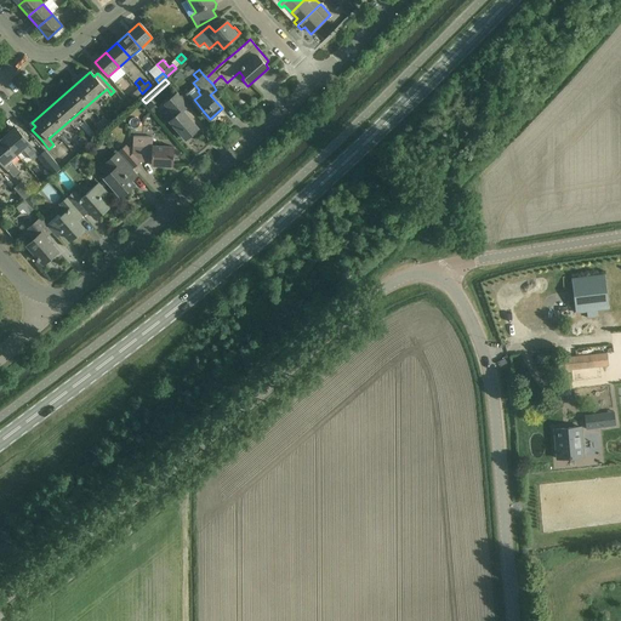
[(142,93),(138,89),(131,96),(134,100),(142,93)]
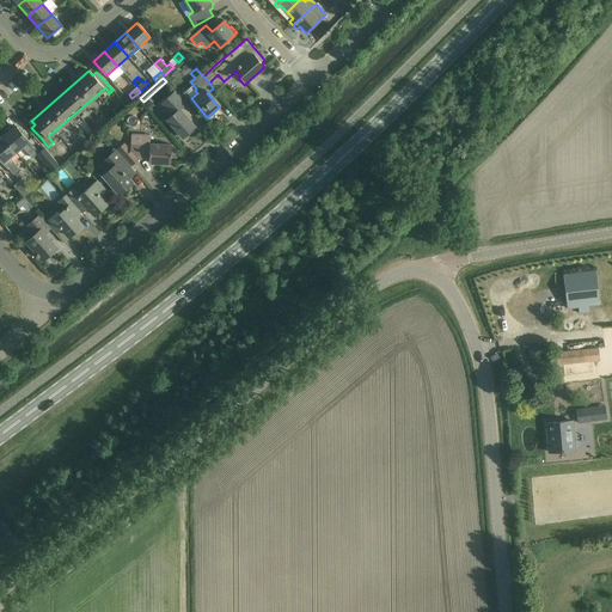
[(161,103),(165,106),(172,115),(166,121),(182,139),(195,127),(181,110),(187,105),(175,91),(161,103)]
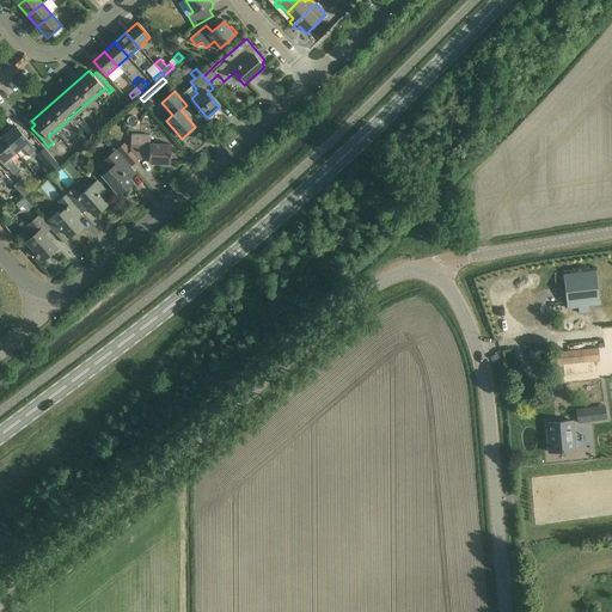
[(150,101),(146,104),(152,111),(155,108),(150,101)]
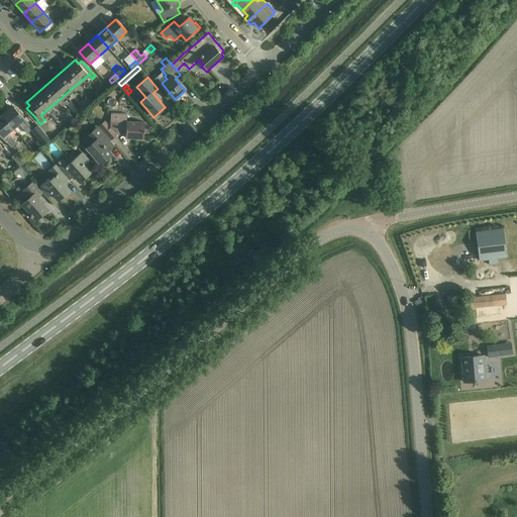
[(85,107),(91,102),(87,98),(81,103),(85,107)]
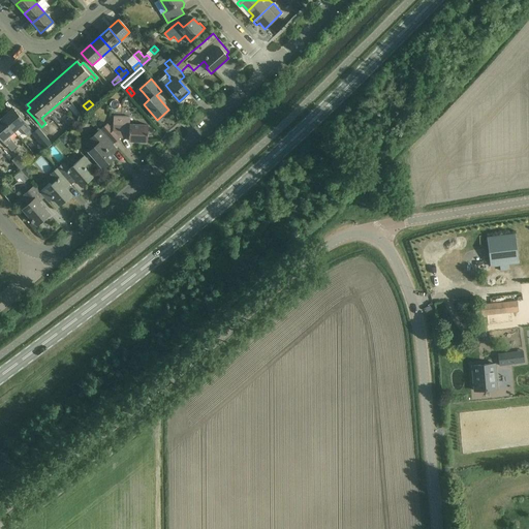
[(12,109),(2,118),(13,132),(20,126),(28,136),(32,132),(12,109)]
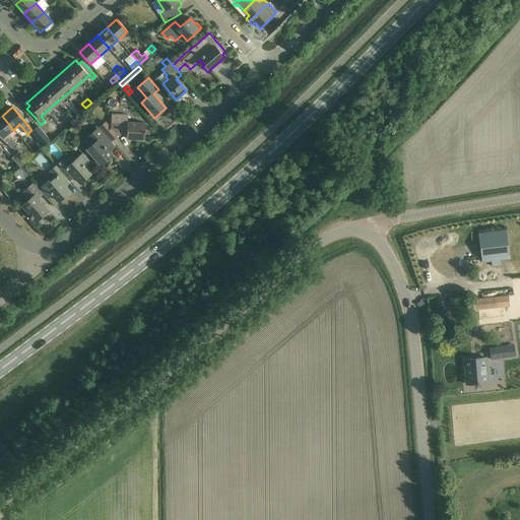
[(74,117),(70,114),(65,119),(68,122),(74,117)]
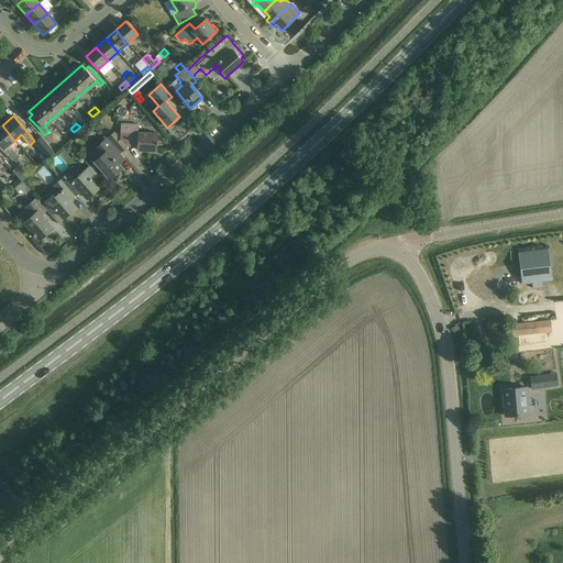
[(0,127),(0,147),(11,161),(18,155),(9,145),(14,141),(2,125),(0,127)]
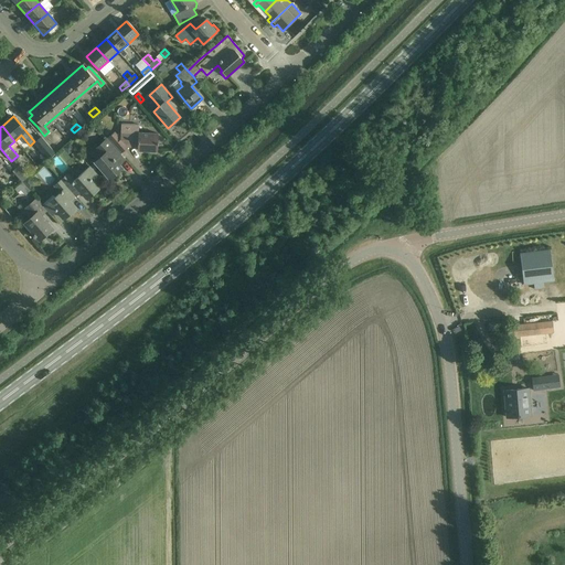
[(108,138),(114,145),(121,153),(127,148),(126,147),(137,147),(137,151),(157,152),(158,135),(138,134),(138,135),(120,134),(117,136),(114,132),(108,138)]
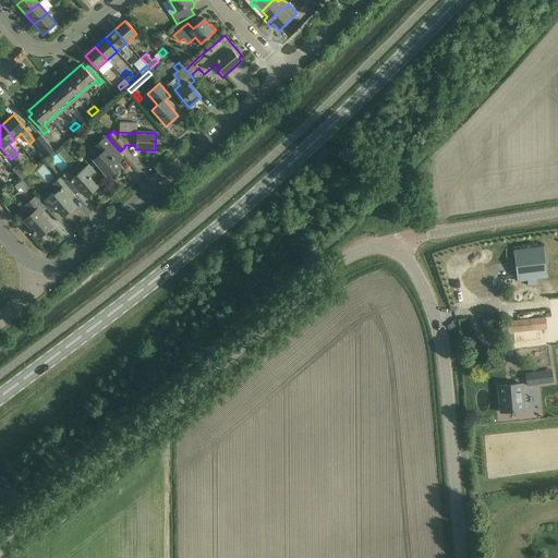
[(93,160),(100,169),(107,177),(120,166),(117,162),(122,158),(105,137),(96,145),(102,153),(93,160)]
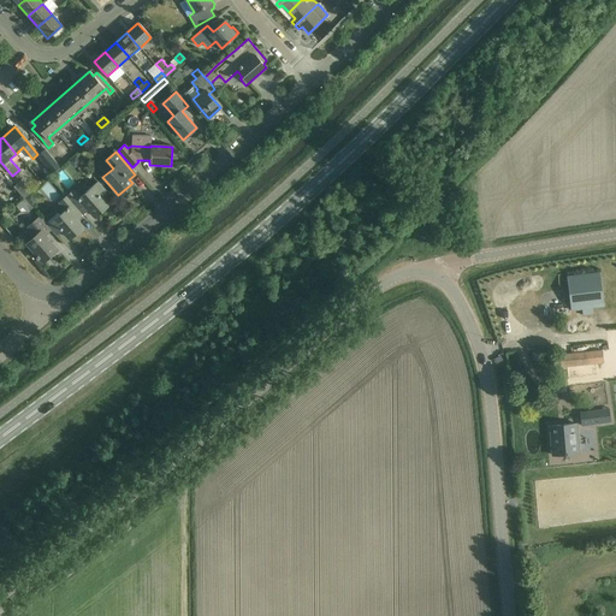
[(82,161),(76,155),(69,161),(75,167),(82,161)]
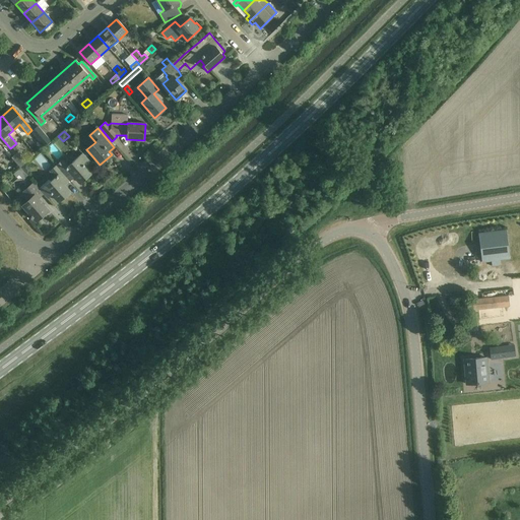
[(36,137),(45,147),(51,142),(42,132),(36,137)]
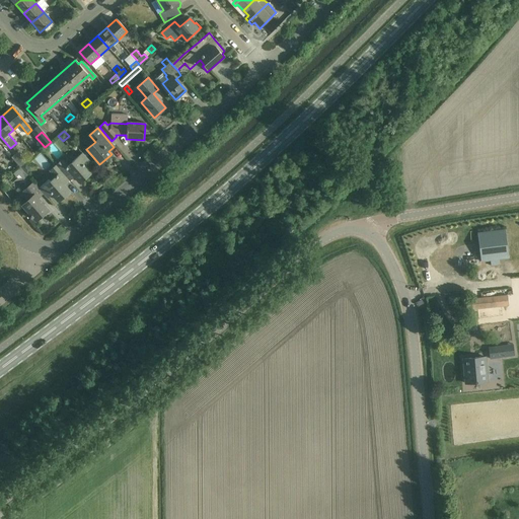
[(11,158),(19,169),(26,163),(17,153),(11,158)]
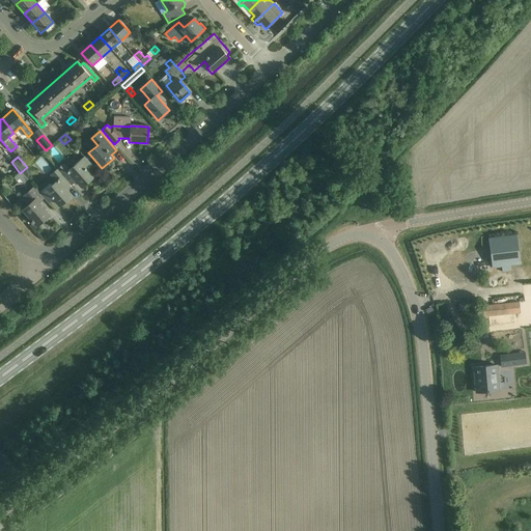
[(62,165),(56,170),(68,184),(75,178),(81,187),(92,177),(85,169),(90,165),(84,157),(67,171),(62,165)]
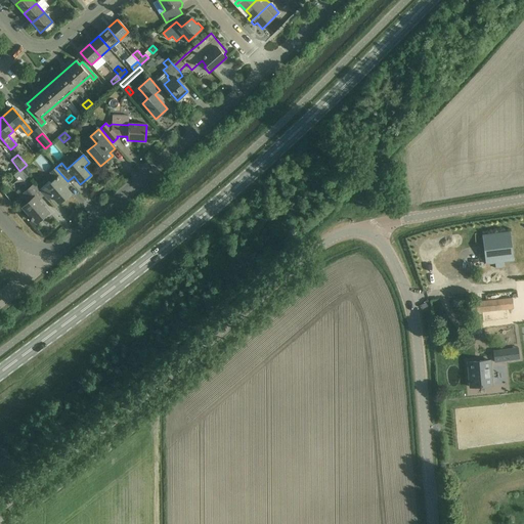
[(62,186),(68,181),(55,168),(50,172),(55,179),(41,191),(46,199),(51,194),(58,203),(69,193),(62,186)]
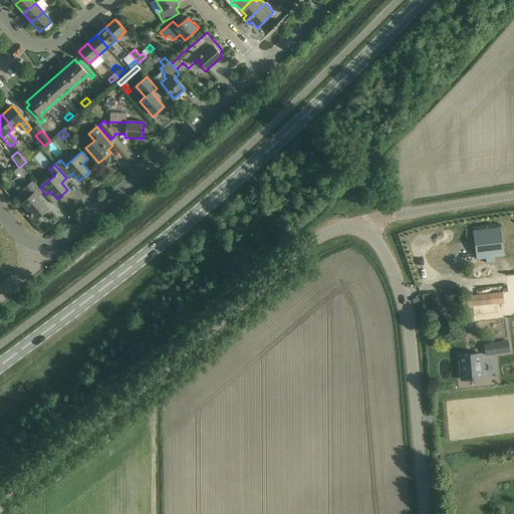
[(36,197),(41,193),(31,182),(22,190),(27,196),(20,202),(35,218),(46,208),(36,197)]
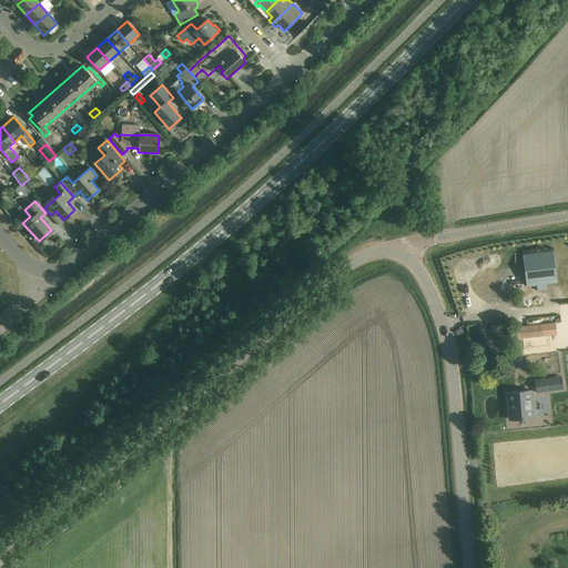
[(553,252),(523,255),(527,286),(535,285),(537,285),(537,291),(547,290),(547,284),(551,283),(557,282),(553,252)]
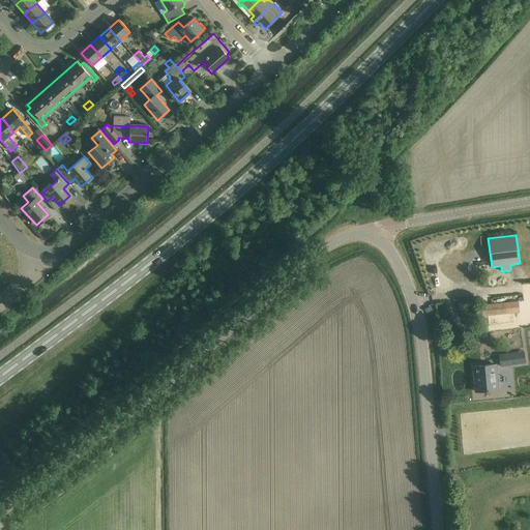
[(477,317),(520,312),(519,300),(476,305),(477,317)]
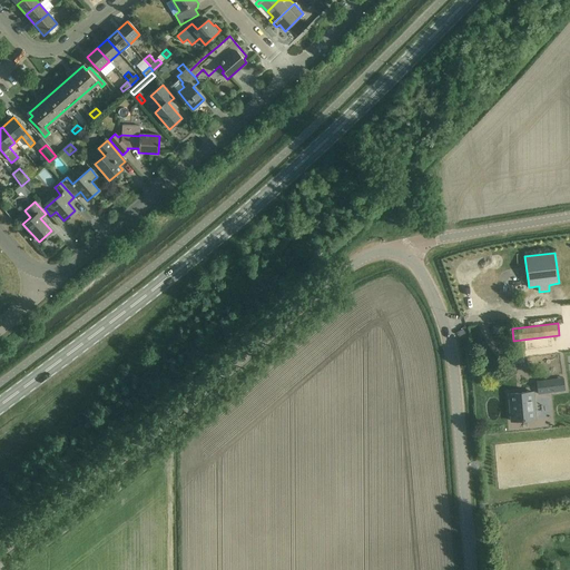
[(550,381),(537,382),(538,393),(551,392),(550,381)]
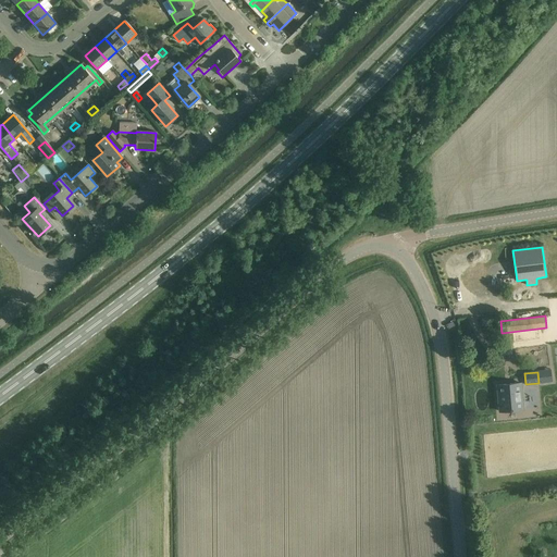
[(500,411),(511,410),(523,409),(520,383),(498,385),(500,411)]
